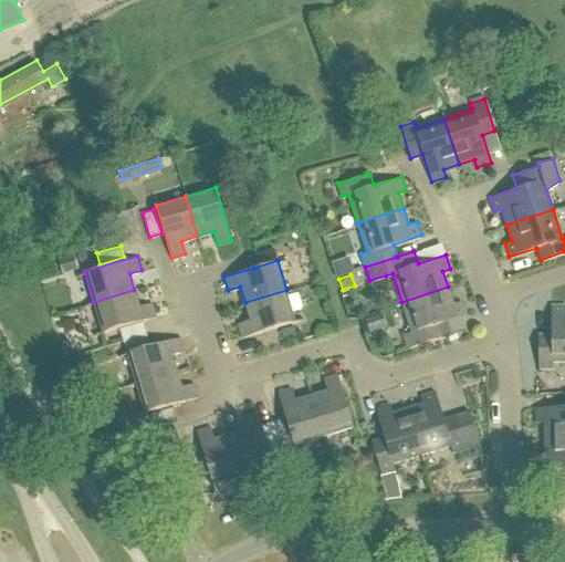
[(405,332),(409,346),(441,335),(438,323),(466,314),(460,300),(452,302),(448,287),(401,302),(411,330),(405,332)]
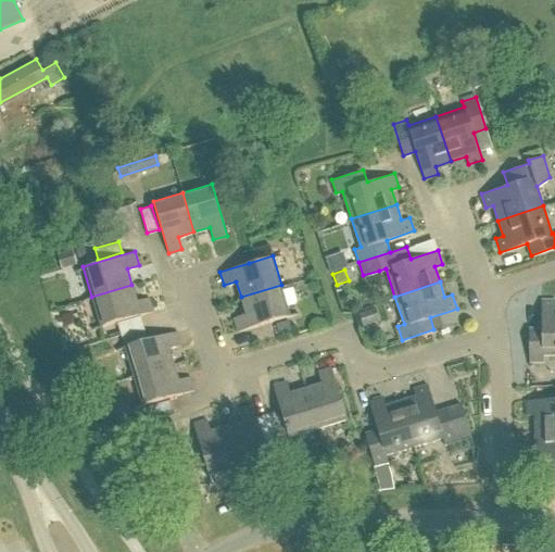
[(131,285),(91,297),(100,325),(152,310),(149,297),(136,300),(131,285)]
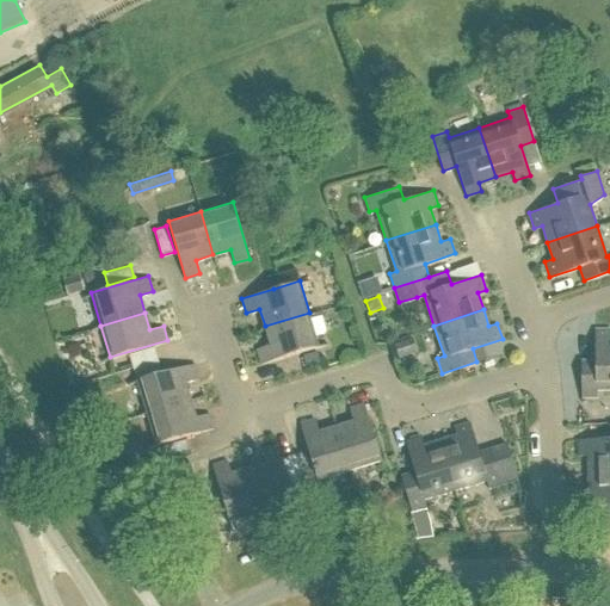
[(270,344),(257,347),(260,363),(319,345),(309,313),(265,326),(270,344)]
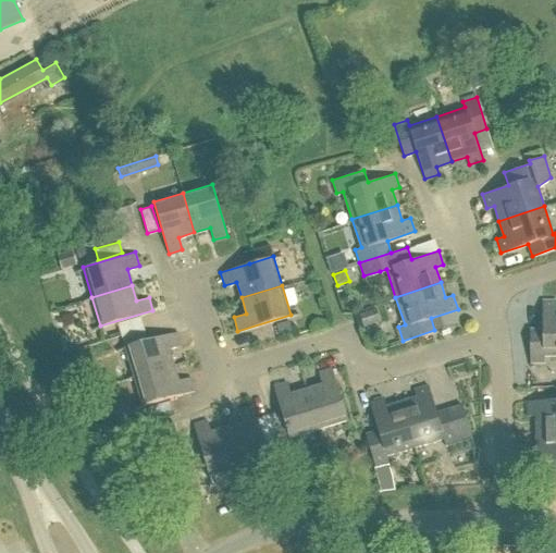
[(529,328),(530,361),(544,361),(544,355),(555,354),(555,298),(542,298),(542,328),(529,328)]
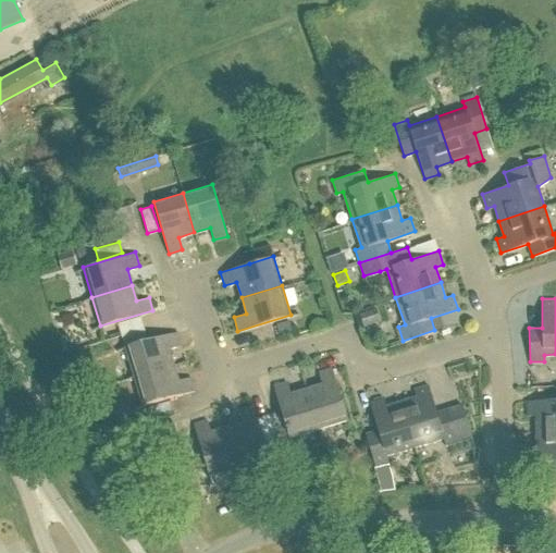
[(374,302),(357,308),(358,309),(362,323),(367,322),(380,318),(374,302)]
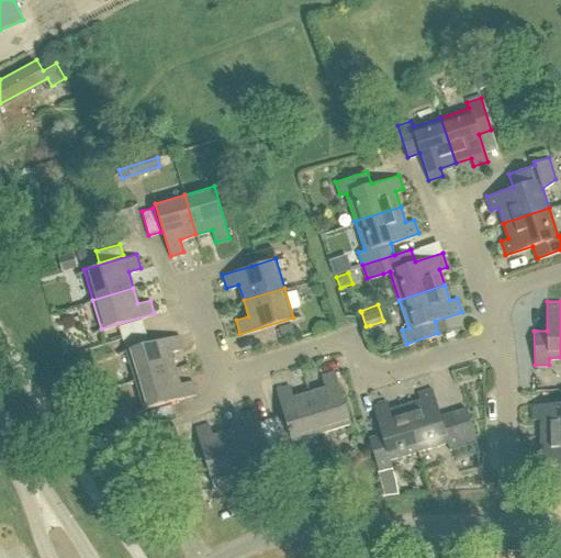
[(126,349),(134,379),(175,367),(170,350),(182,347),(178,333),(166,337),(126,349)]
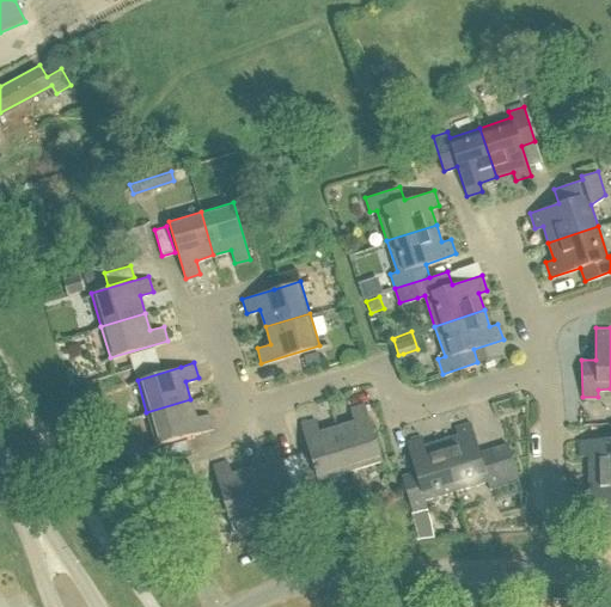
[(195,417),(190,399),(146,412),(156,445),(188,435),(213,428),(213,427),(209,412),(195,417)]
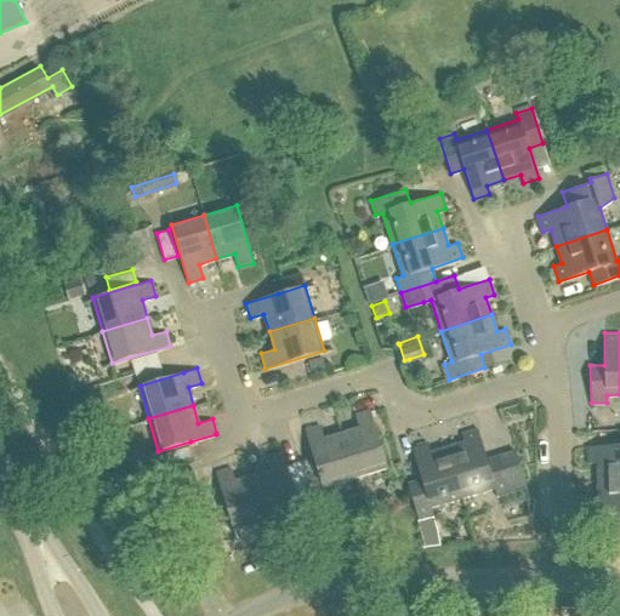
[(341,432),(354,477),(387,467),(369,409),(354,412),(358,427),(341,432)]
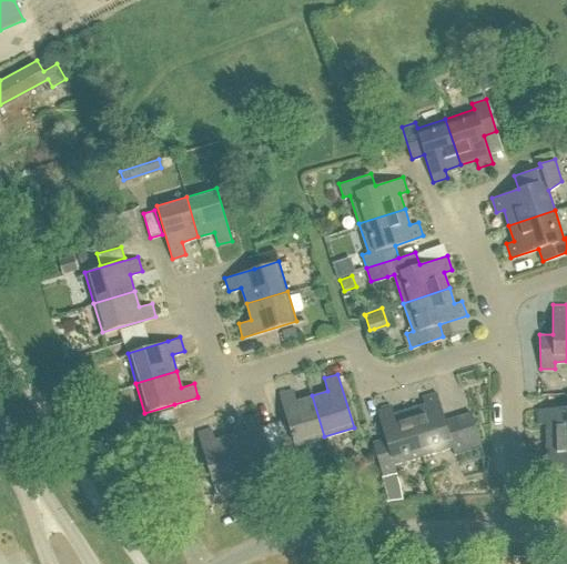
[(277,392),(294,445),(324,436),(312,395),(295,401),(292,388),(277,392)]
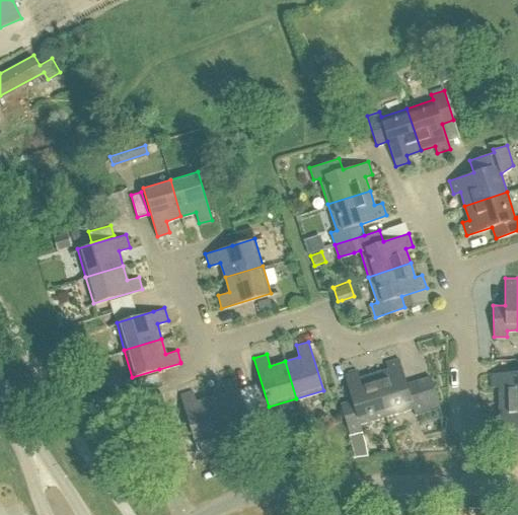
[(373,373),(386,416),(413,408),(414,413),(439,406),(430,376),(407,383),(398,357),(385,361),(387,368),(373,373)]
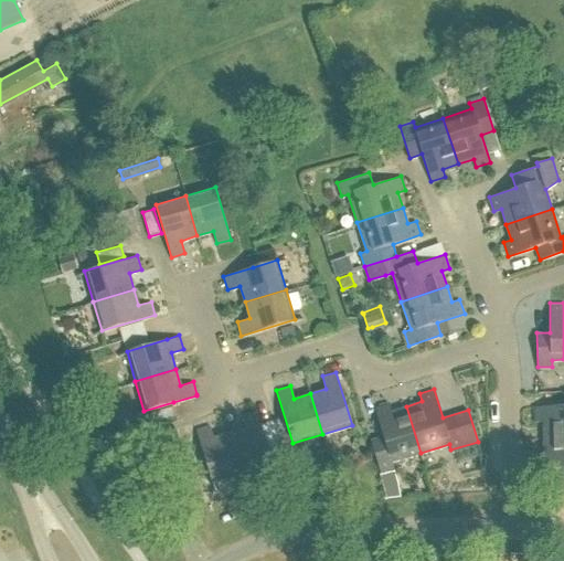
[(543,436),(563,435),(563,391),(563,392),(563,405),(534,405),(534,421),(542,421),(543,436)]
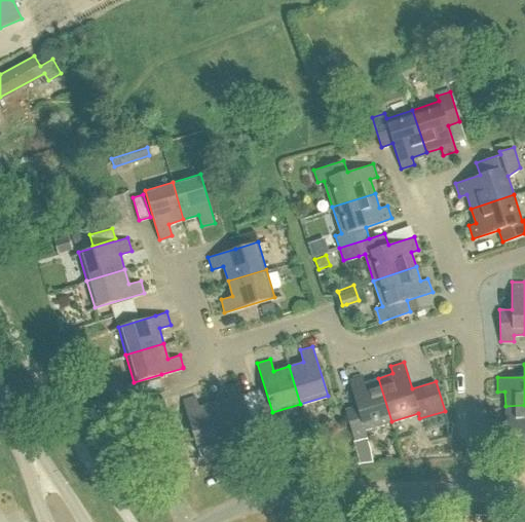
[(348,420),(353,439),(366,435),(365,429),(391,421),(378,378),(364,382),(362,375),(348,379),(355,405),(344,408),(348,420)]
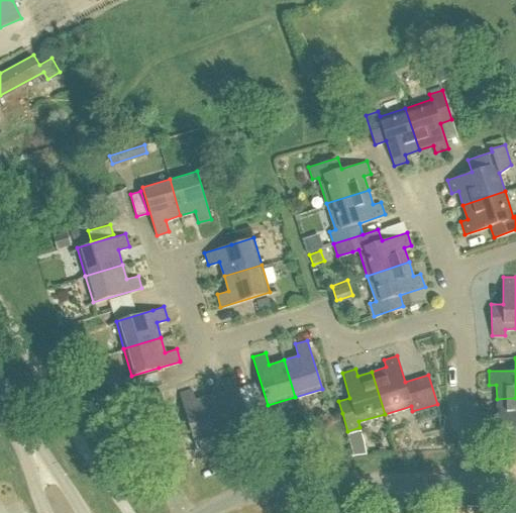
[(161,382),(158,371),(135,377),(138,388),(161,382)]
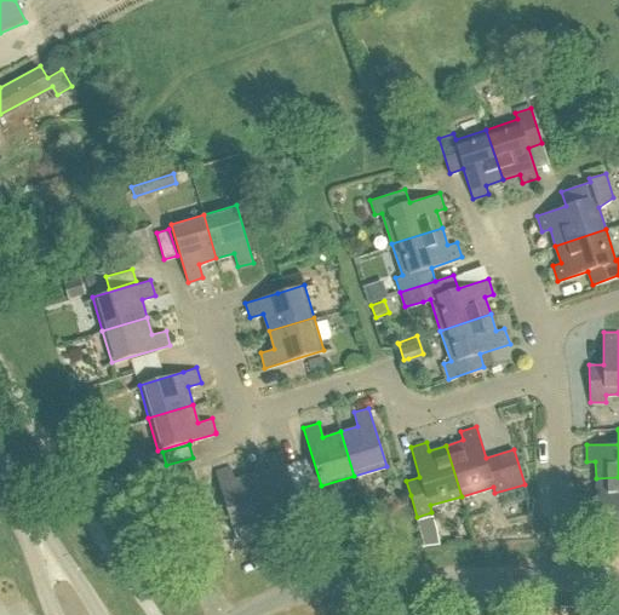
[(251,473),(264,518),(297,509),(280,450),(265,454),(269,469),(251,473)]
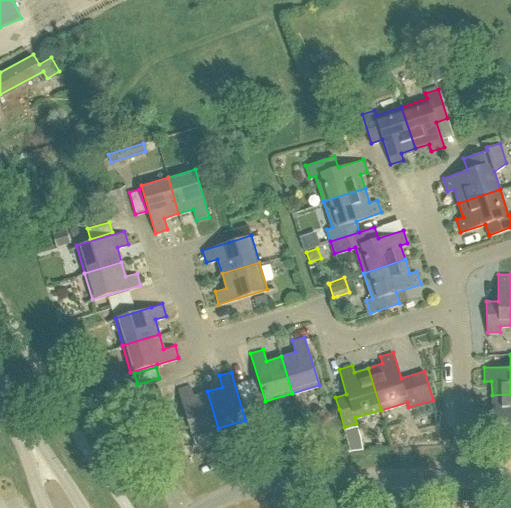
[(218,428),(207,391),(193,395),(190,384),(177,388),(191,436),(218,428)]
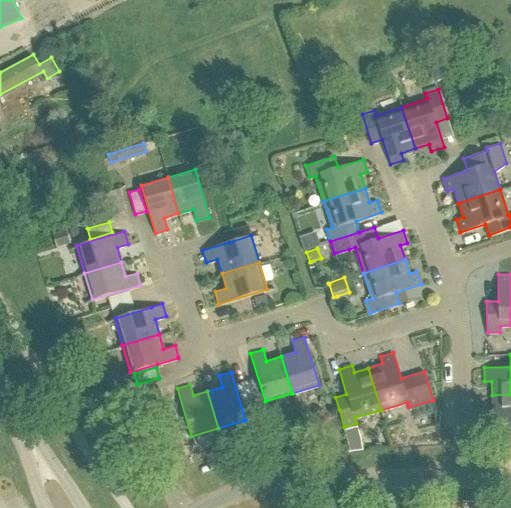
[(510,423),(510,424),(510,394),(492,395),(492,410),(484,410),(485,424),(510,423)]
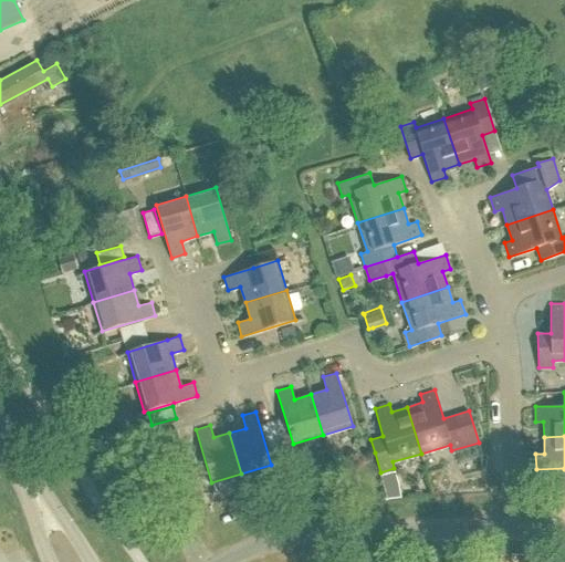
[(396,470),(382,474),(388,498),(403,497),(400,484),(396,470)]
